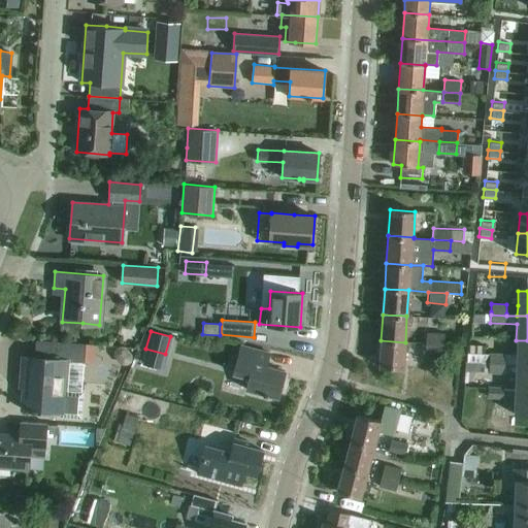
[(443,333),(426,332),(425,343),(442,344),(443,333)]
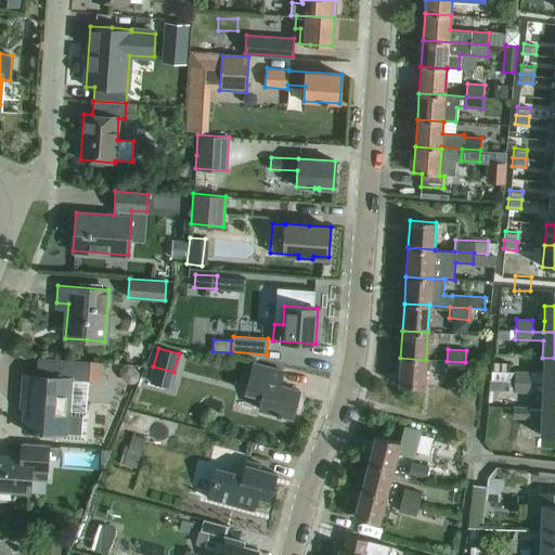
[(424,387),(426,360),(400,358),(398,386),(424,387)]
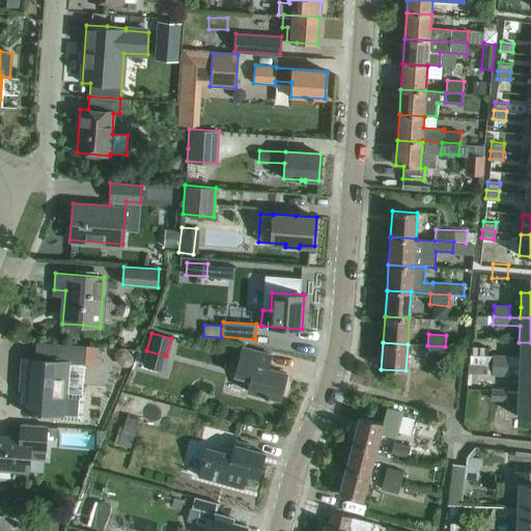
[(530,367),(530,342),(519,342),(519,356),(492,355),(492,356),(486,356),(486,346),(471,346),(471,355),(470,355),(470,364),(468,364),(468,365),(530,367)]
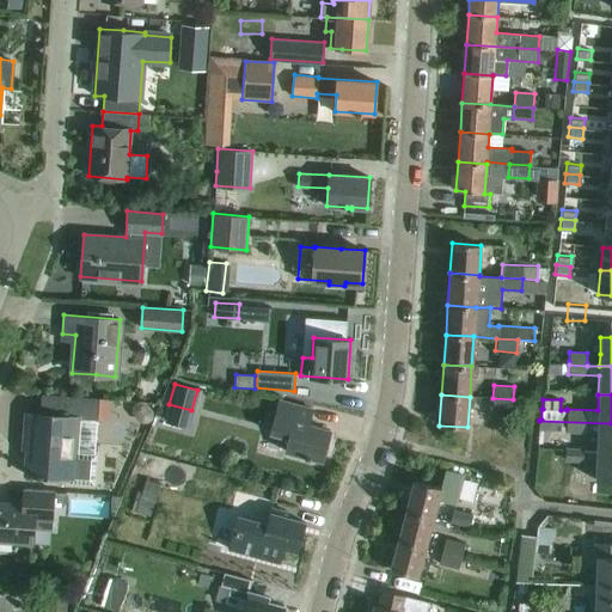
[(97,420),(99,398),(90,398),(65,396),(63,416),(25,414),(24,438),(28,439),(25,473),(49,476),(67,477),(67,483),(95,485),(97,454),(75,452),(78,418),(97,420)]
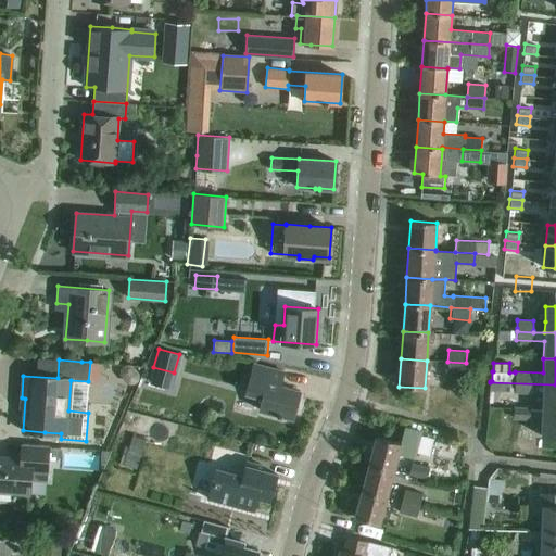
[(466,375),(466,363),(447,362),(447,374),(466,375)]
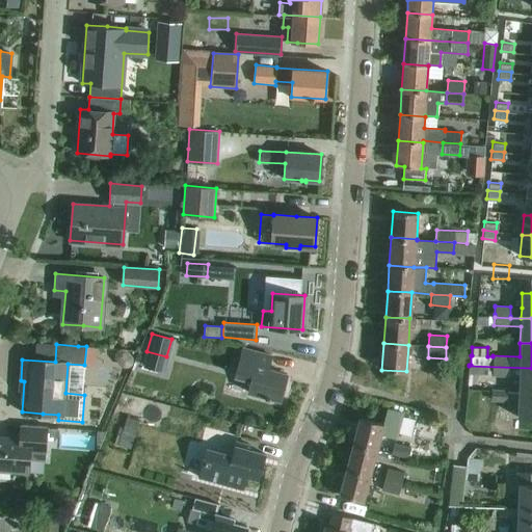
[(127,368),(133,364),(133,357),(127,348),(121,347),(114,352),(113,358),(121,368),(127,368)]
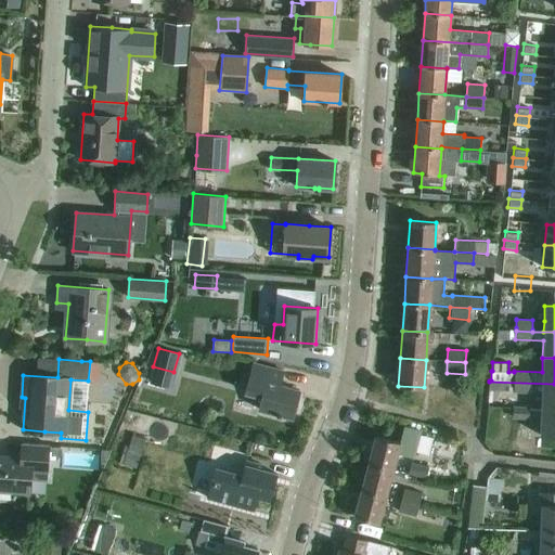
[(292,417),(299,390),(280,385),(283,371),(262,365),(253,363),(245,394),(261,398),(259,409),(271,412),(292,417)]
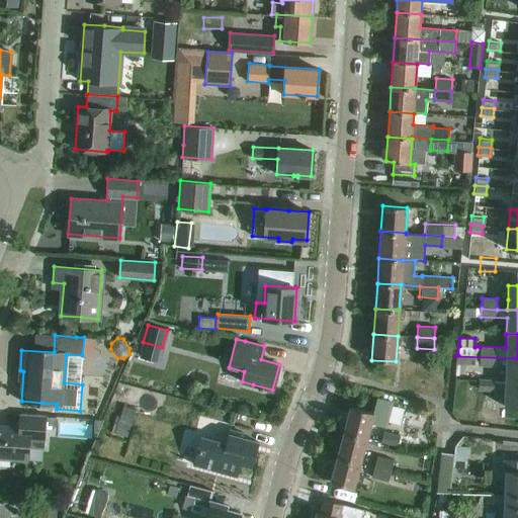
[(517,382),(517,358),(456,356),(456,363),(479,364),(479,365),(505,366),(504,381),(517,382)]
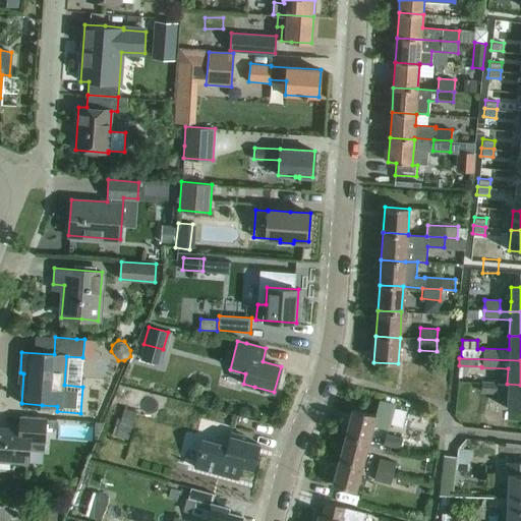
[(148,412),(193,423),(200,396),(135,380),(132,391),(152,396),(148,412)]
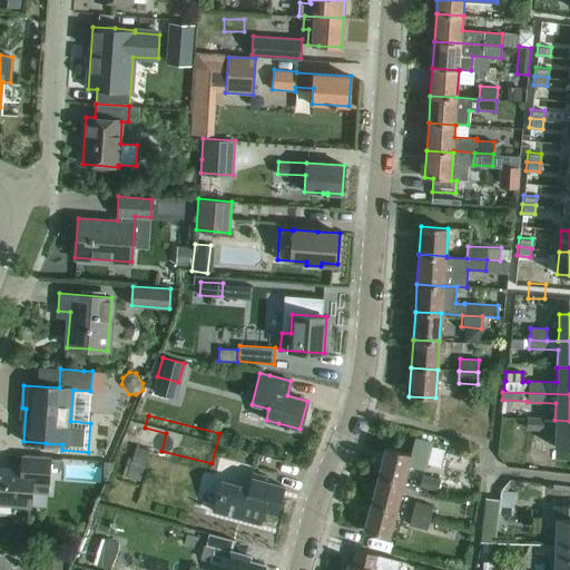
[(527,419),(526,429),(554,431),(553,446),(568,448),(569,446),(569,421),(554,420),(543,419),(543,418),(527,416),(527,419)]
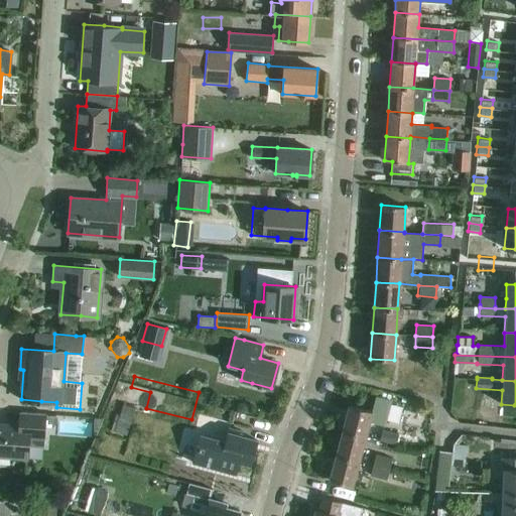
[(366,436),(370,421),(385,425),(392,399),(377,395),(372,411),(349,405),(342,430),(366,436)]
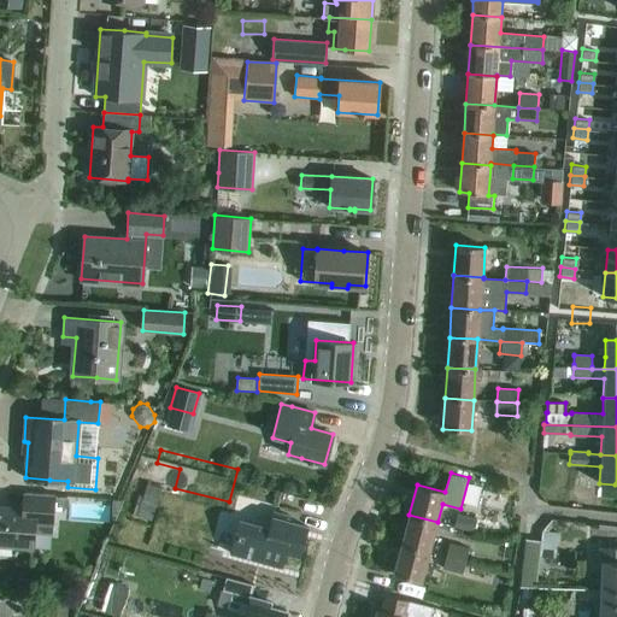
[(151,519),(160,488),(146,483),(142,497),(137,495),(131,513),(151,519)]
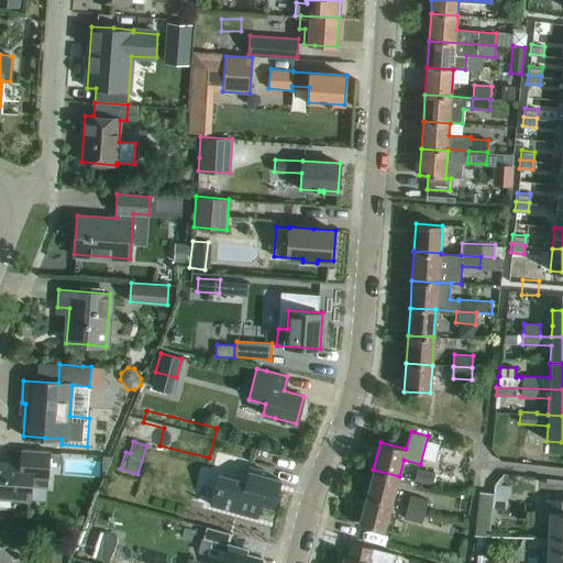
[(47,479),(50,451),(22,449),(21,465),(0,463),(0,496),(30,499),(32,477),(47,479)]
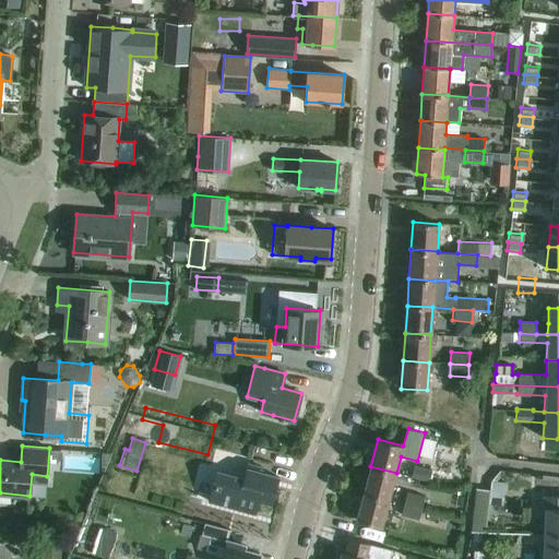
[(272,503),(278,477),(262,473),(263,468),(247,464),(242,477),(222,472),(213,502),(256,513),(259,500),(272,503)]
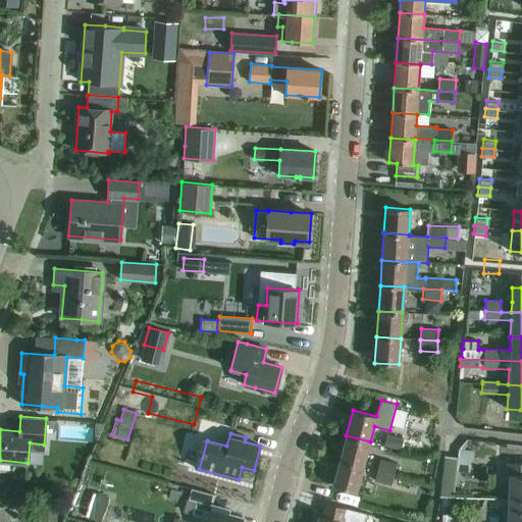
[(400,450),(402,438),(385,434),(382,445),(400,450)]
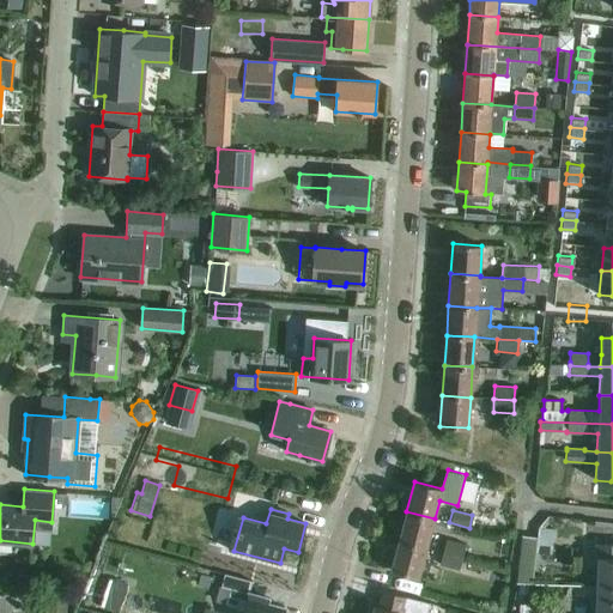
[(426,548),(435,519),(406,511),(399,540),(426,548)]
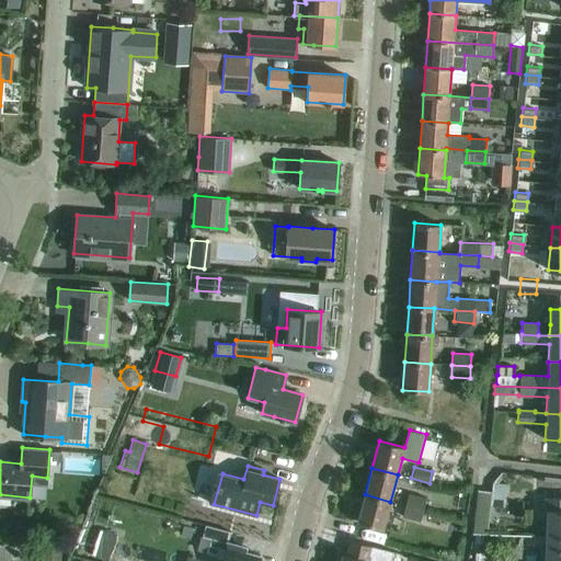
[(504,507),(506,483),(492,482),(491,491),(477,490),(472,534),(487,536),(490,505),(504,507)]
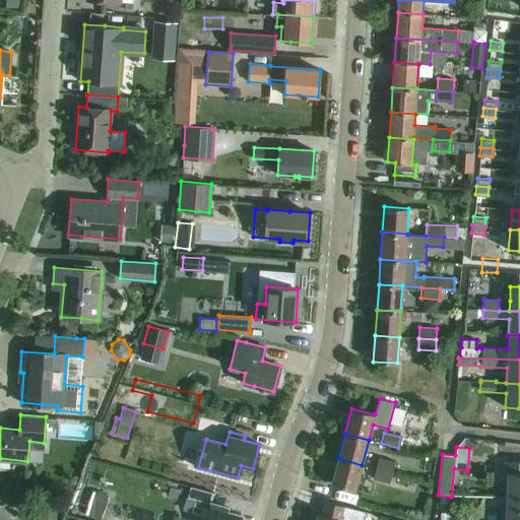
[(392,472),(395,461),(378,457),(375,468),(392,472)]
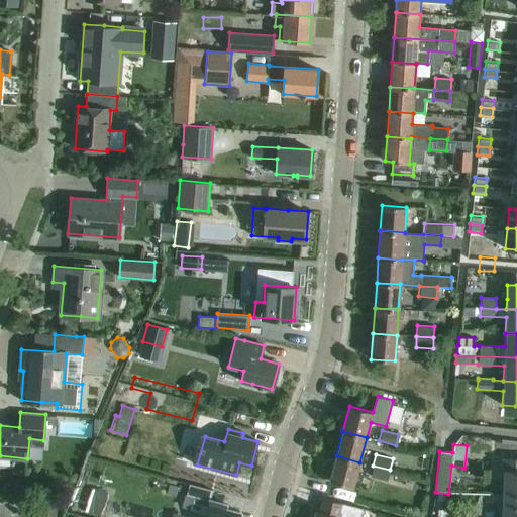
[(353,487),(359,462),(336,455),(329,481),(353,487)]
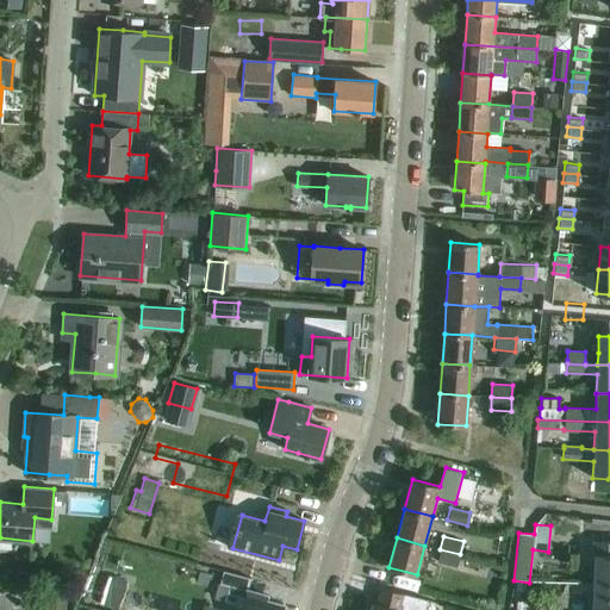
[(609,584),(609,540),(592,540),(592,555),(595,555),(595,584),(609,584)]
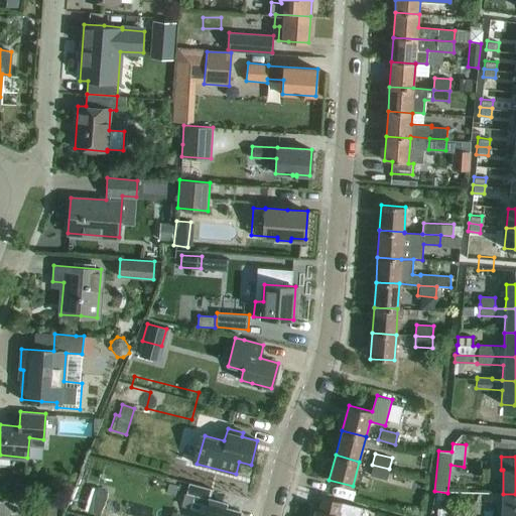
[(386,480),(389,469),(372,465),(370,476),(386,480)]
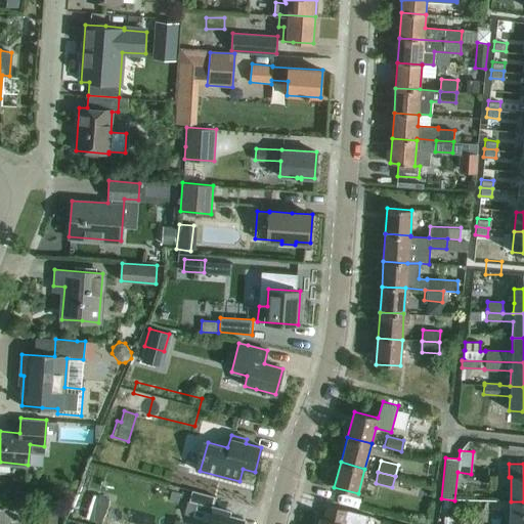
[(241,523),(243,519),(228,515),(229,511),(213,507),(215,496),(191,490),(188,501),(197,504),(192,517),(209,521),(208,523),(241,523)]
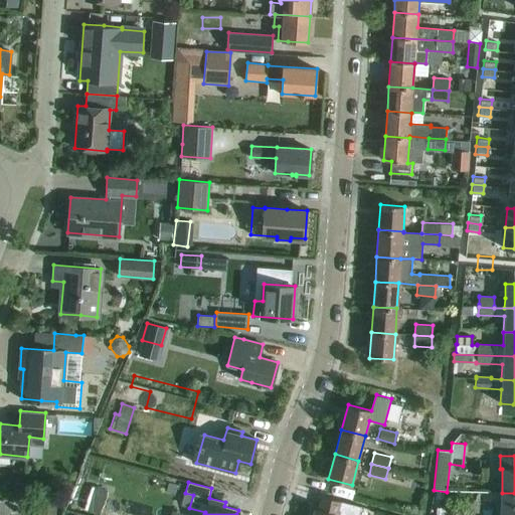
[(93,484),(84,510),(100,514),(108,489),(93,484)]
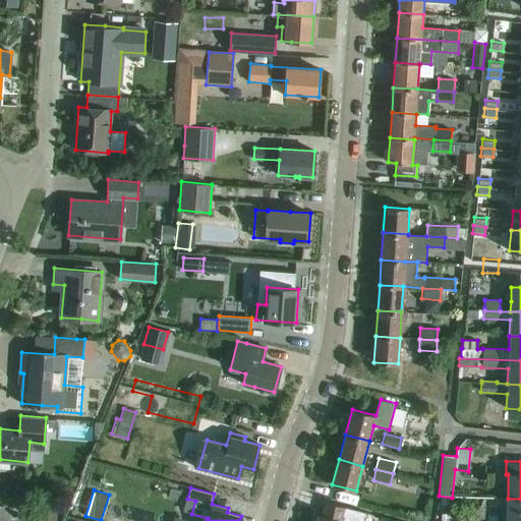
[(520,520),(520,499),(508,499),(507,509),(501,509),(500,520),(520,520)]
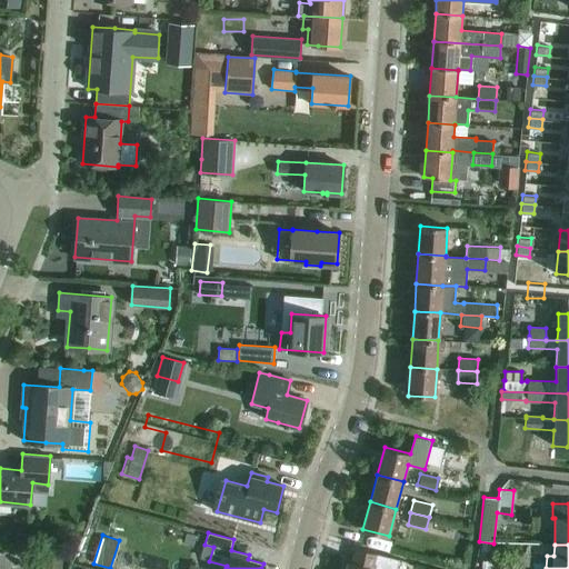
[(347,561),(345,568),(396,568),(398,560),(356,548),(351,562),(347,561)]
